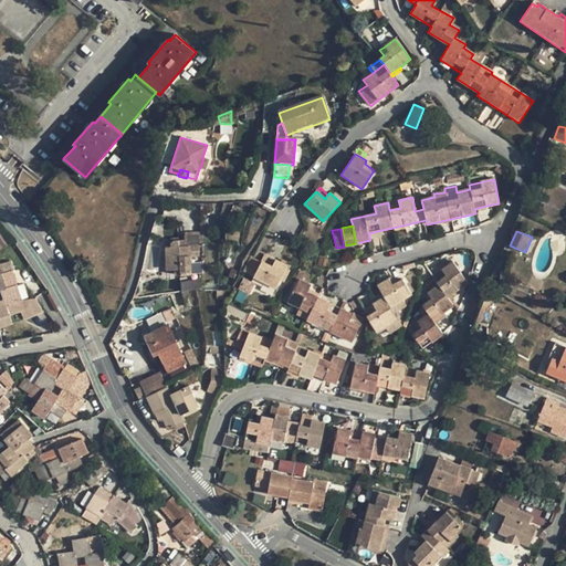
[(179,241),(179,248),(199,247),(201,247),(200,233),(185,234),(185,240),(179,241)]
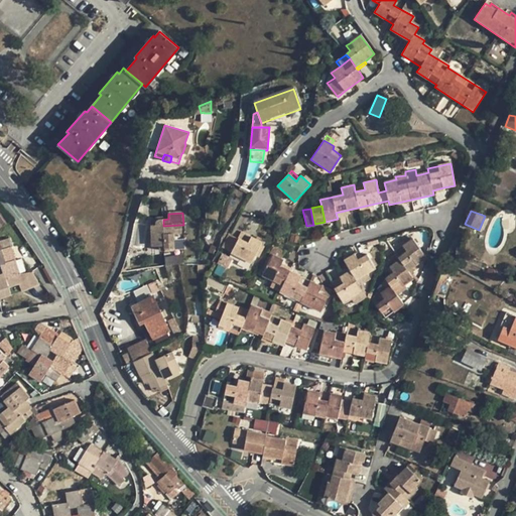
[(160,246),(160,251),(174,250),(173,235),(182,235),(181,225),(163,226),(163,220),(158,220),(157,220),(155,222),(155,224),(155,226),(156,246),(160,246)]
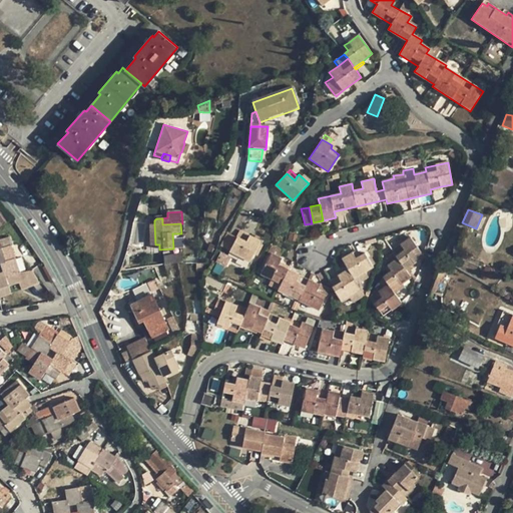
[(239,230),(236,236),(245,241),(249,235),(239,230)]
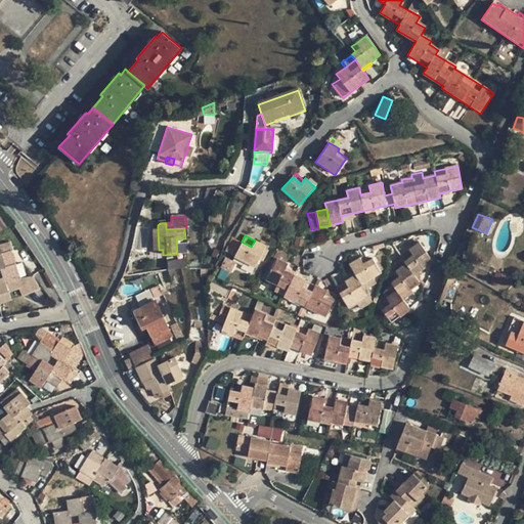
[(226,253),(234,257),(242,242),(233,238),(226,253)]
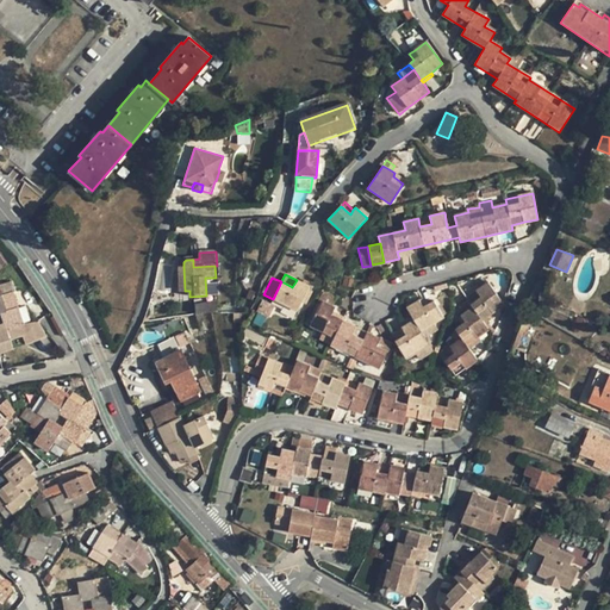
[(281,281),(273,299),(297,311),(300,303),(307,290),(310,287),(297,280),(292,287),(281,281)]
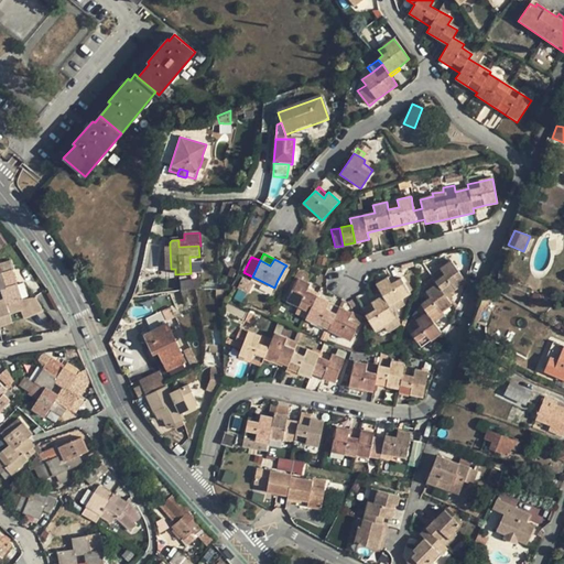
[(411,333),(421,347),(441,334),(431,320),(452,305),(445,296),(465,281),(452,262),(440,270),(444,275),(435,282),(437,285),(426,293),(430,297),(421,304),(422,306),(426,313),(415,321),(420,326),(411,333)]
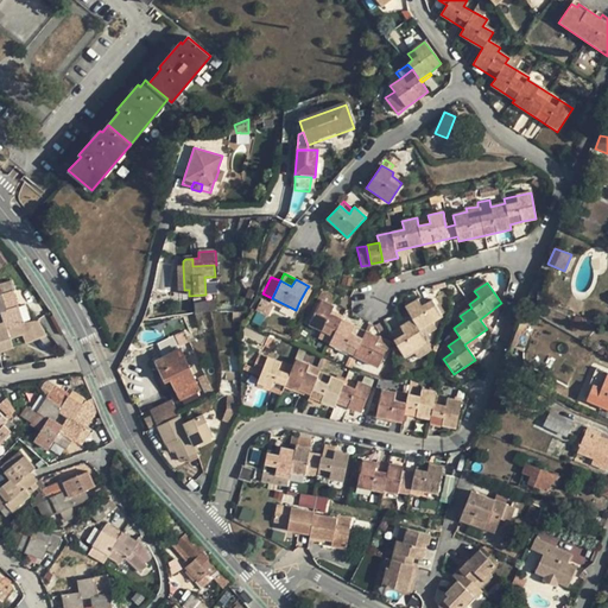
[(311,292),(306,289),(299,302),(304,304),(311,292)]
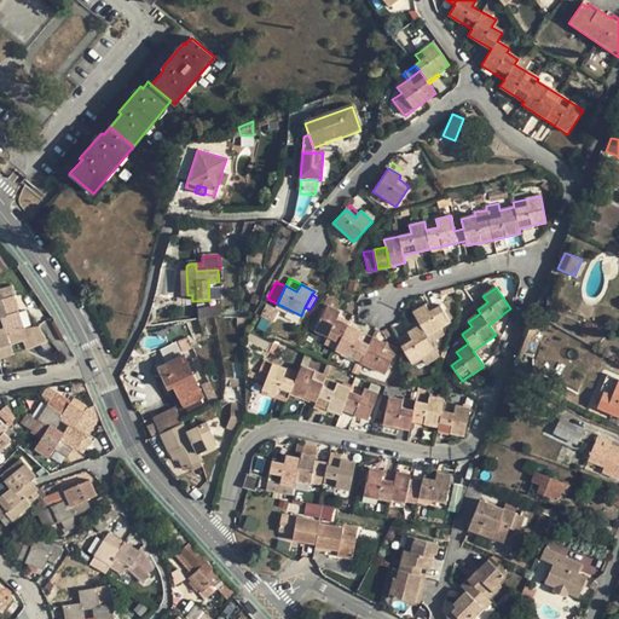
[(328,295),(324,302),(336,308),(340,301),(328,295)]
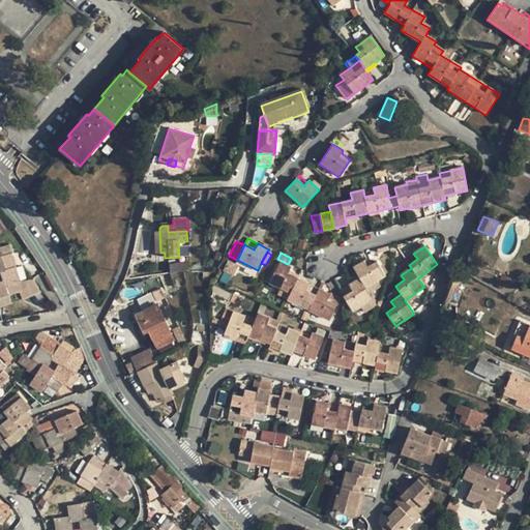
[(0,298),(9,295),(23,291),(20,282),(25,280),(21,267),(17,268),(11,254),(1,257),(0,254),(0,298)]
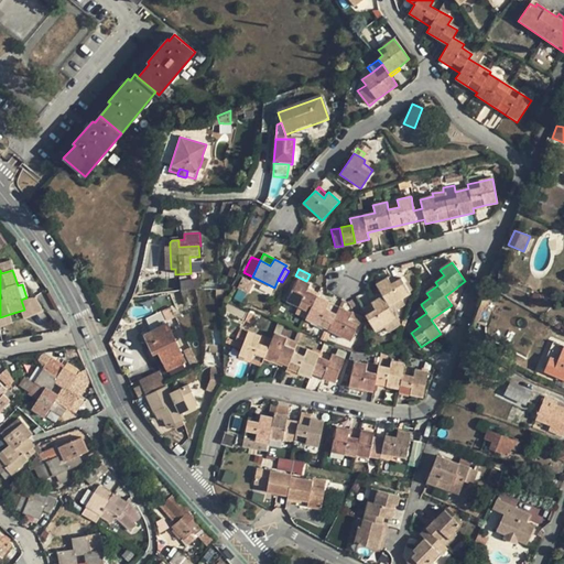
[(431,275),(435,282),(444,275),(440,270),(431,275)]
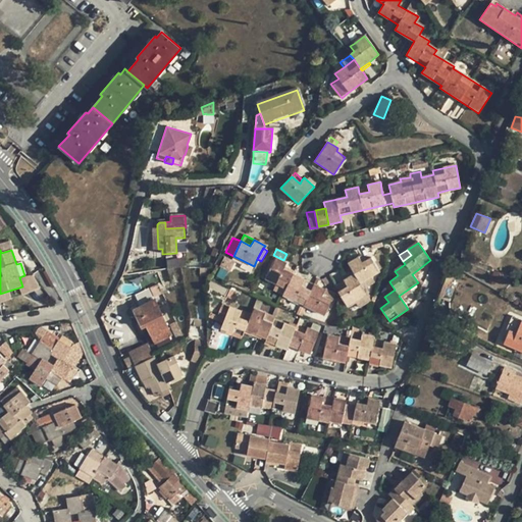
[(167,267),(186,266),(185,257),(166,259),(167,267)]
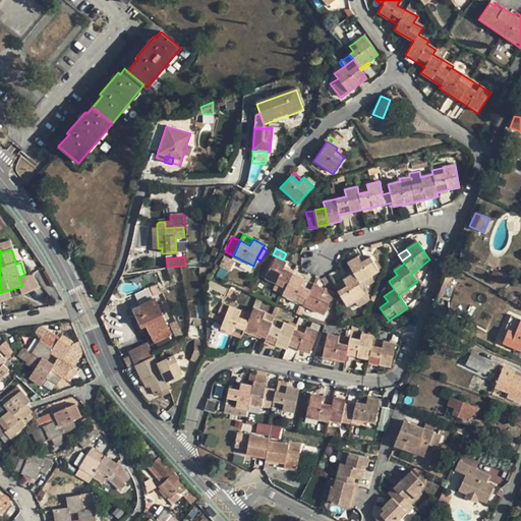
[(338,291),(346,305),(355,299),(365,294),(359,283),(379,271),(370,256),(361,262),(358,256),(347,264),(354,275),(343,280),(346,286),(338,291)]
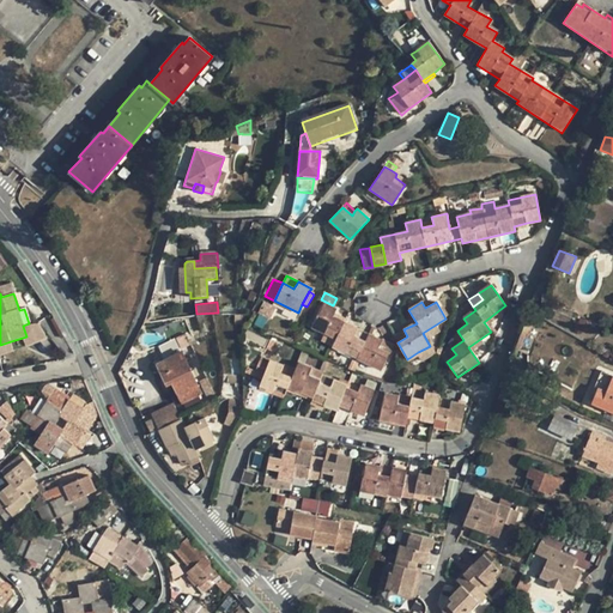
[(323,303),(311,327),(337,339),(333,346),(370,365),(378,347),(381,341),(344,322),(345,321),(334,315),(337,309),(323,303)]
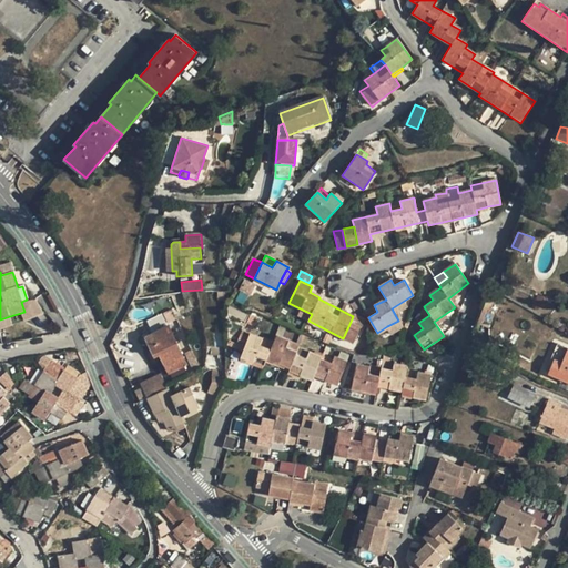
[(28,302),(36,317),(46,313),(36,301),(28,302)]
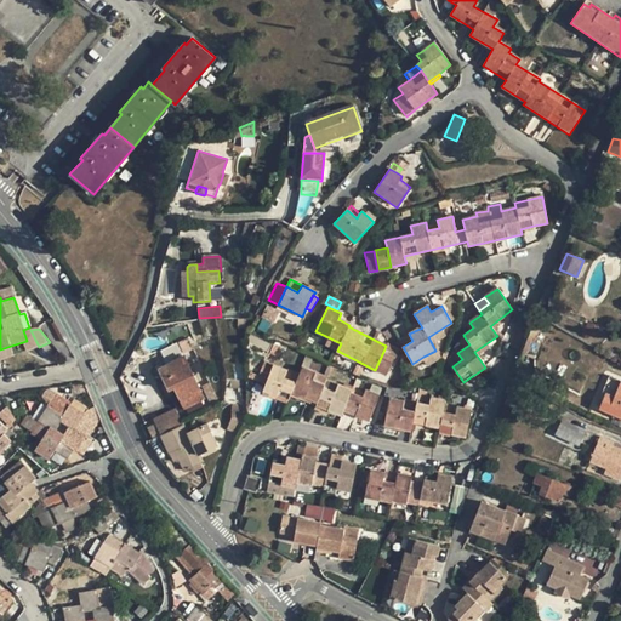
[(399,340),(403,347),(412,341),(409,334),(399,340)]
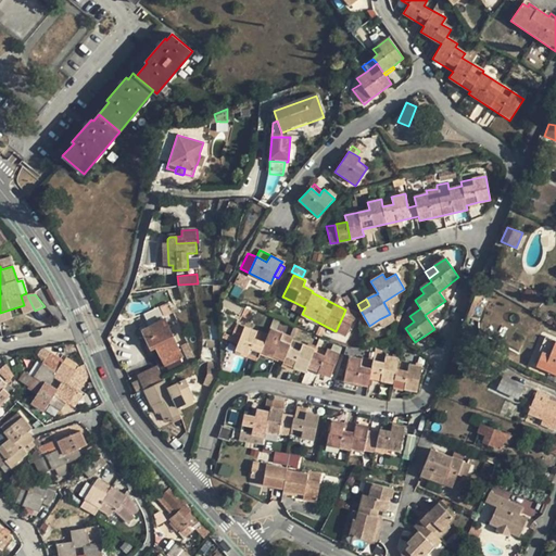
[(400,323),(405,328),(414,321),(409,316),(420,308),(416,302),(411,306),(406,312),(400,323)]
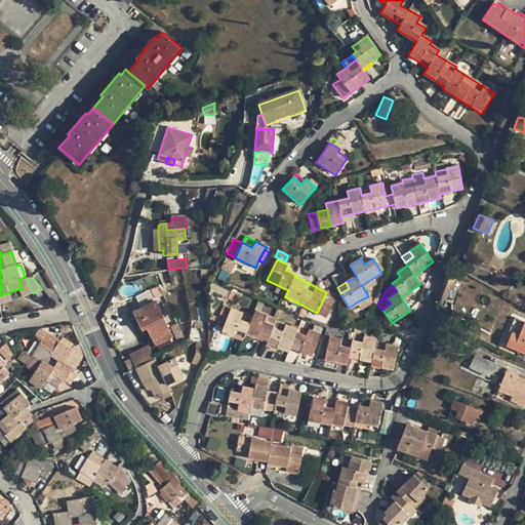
[(9,292),(0,295),(0,304),(11,299),(9,292)]
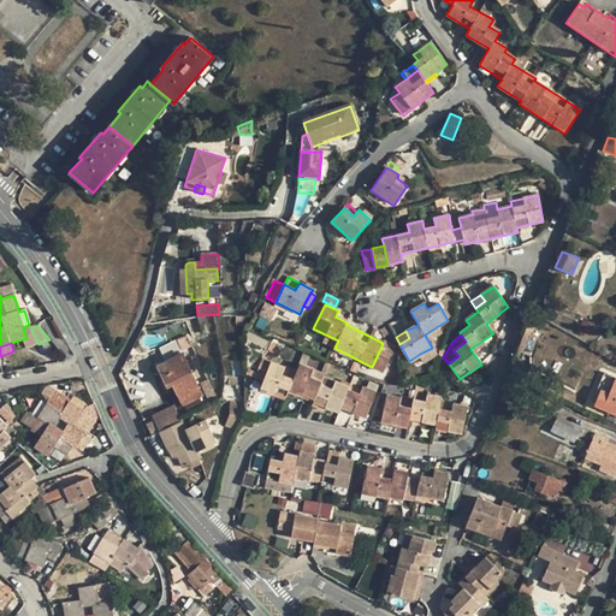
[(380,349),(391,354),(394,348),(383,343),(380,349)]
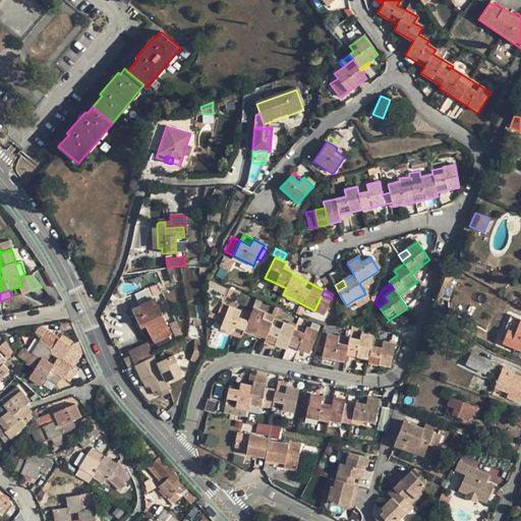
[(369,300),(365,294),(355,299),(358,306),(369,300)]
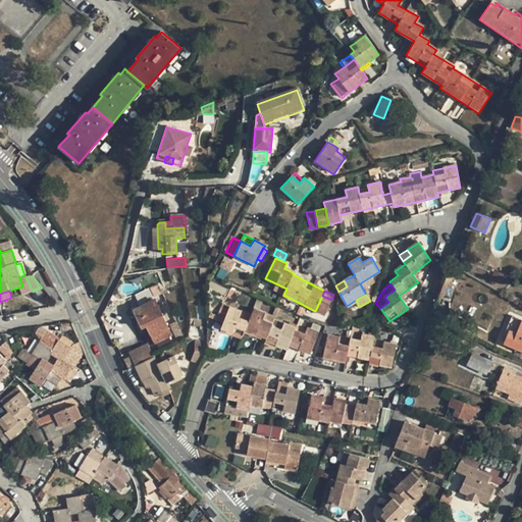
[(324,315),(331,300),(322,296),(315,311),(324,315)]
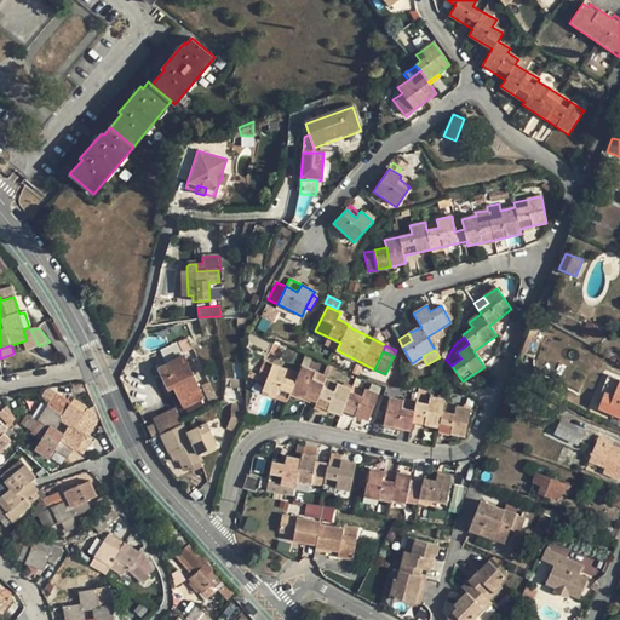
[(187,409),(191,411),(201,406),(205,400),(184,357),(159,368),(168,390),(174,388),(183,405),(187,409)]
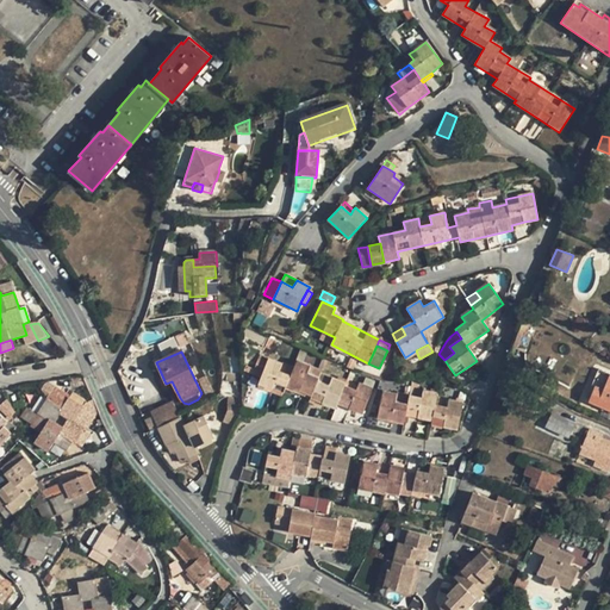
[(259,380),(267,356),(260,354),(250,378),(259,380)]
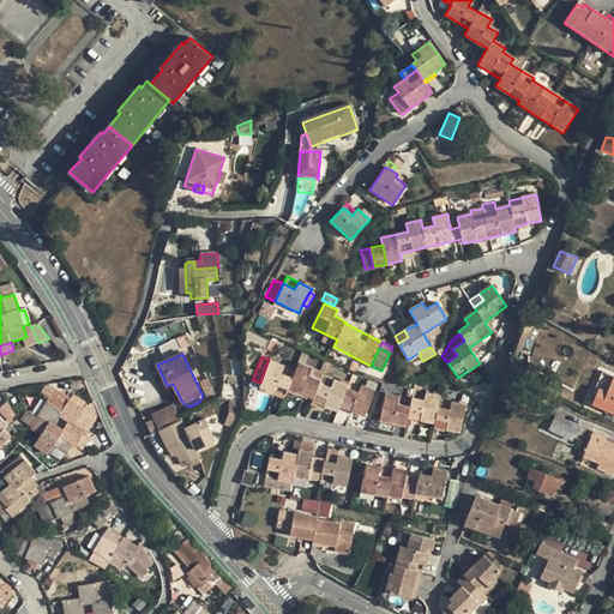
[(270,362),(260,386),(286,396),(288,389),(302,393),(309,375),(312,369),(299,363),(293,378),(281,373),(283,367),(270,362)]
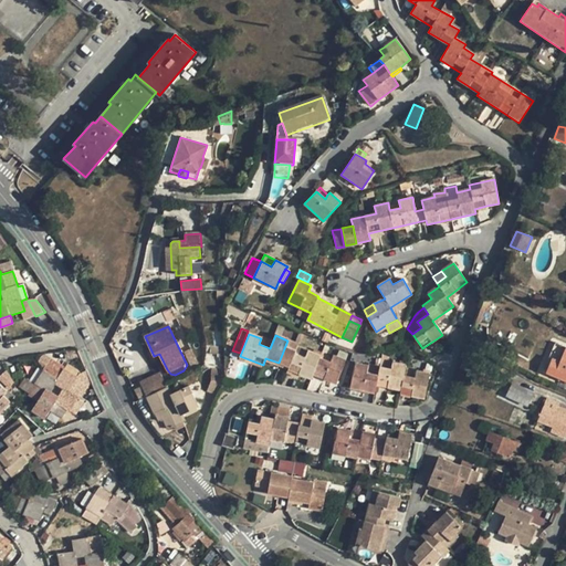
[(547,369),(545,373),(565,380),(565,347),(555,344),(545,368),(547,369)]
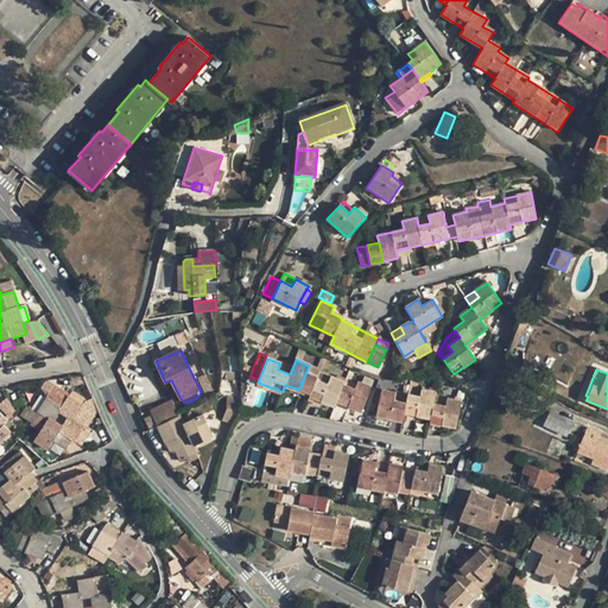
[(306,372),(299,390),(310,394),(317,378),(318,377),(306,372)]
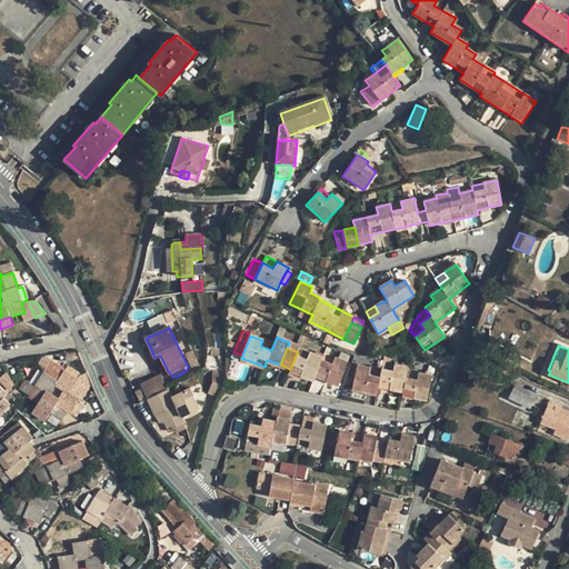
[(290,369),(289,372),(313,381),(316,377),(337,386),(347,362),(335,358),(332,363),(322,360),(322,358),(309,352),(307,358),(297,353),(290,369)]
